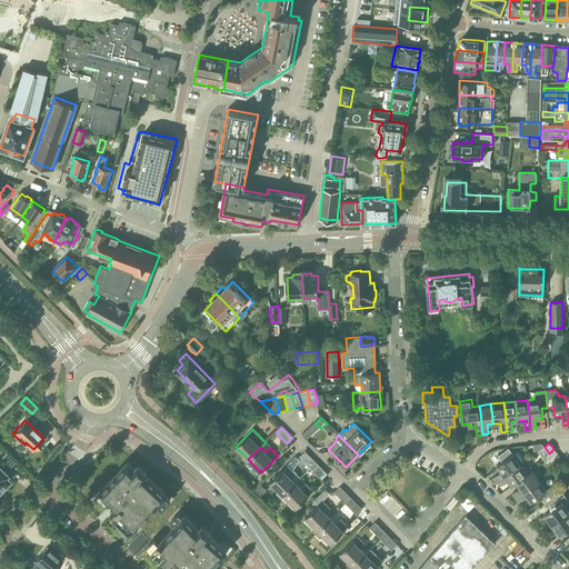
[(493,477),(497,481),(511,470),(525,460),(517,450),(497,466),(501,471),(493,477)]
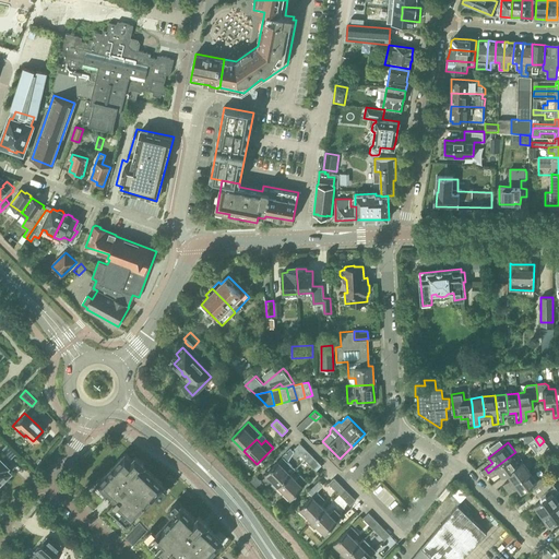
[(305,460),(311,454),(300,443),(295,449),(305,460)]
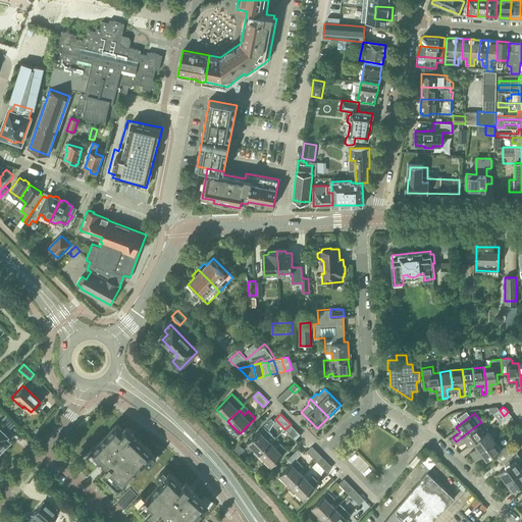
[(7,415),(2,420),(10,428),(15,423),(7,415)]
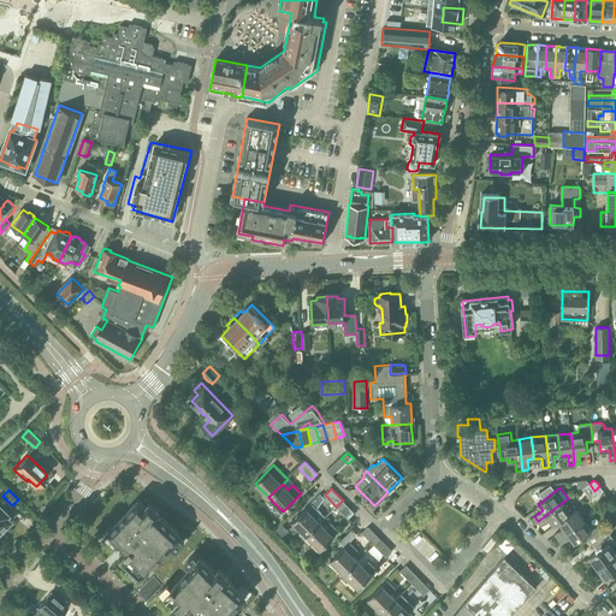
[(610,499),(605,493),(599,498),(604,504),(610,499)]
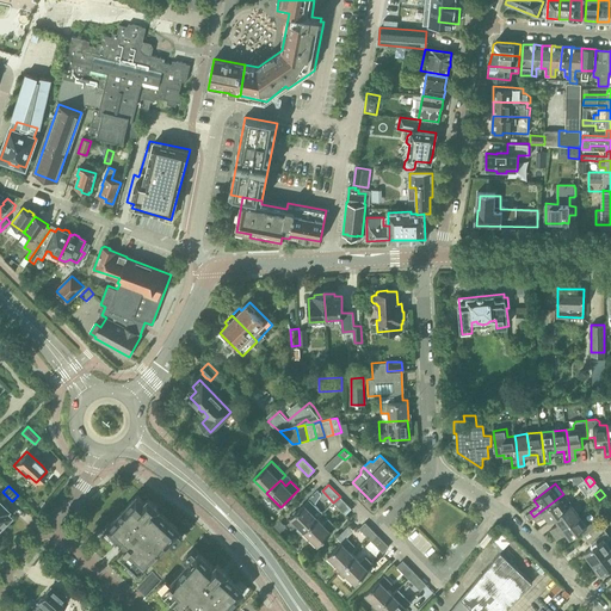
[(549,505),(534,517),(537,522),(544,516),(549,522),(554,518),(567,508),(566,508),(571,505),(563,494),(549,505)]
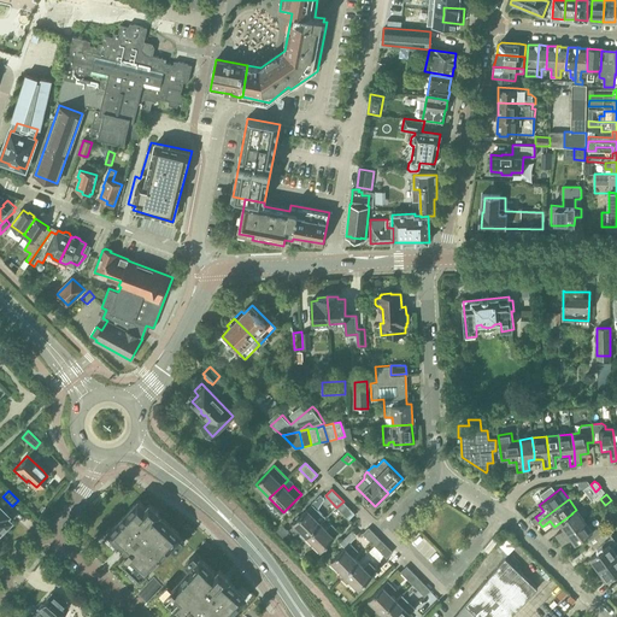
[(119,544),(122,545),(122,546),(127,552),(121,559),(130,568),(125,573),(137,583),(171,547),(176,552),(184,542),(180,538),(181,536),(158,515),(159,513),(150,504),(146,507),(139,501),(104,538),(115,548),(119,544)]
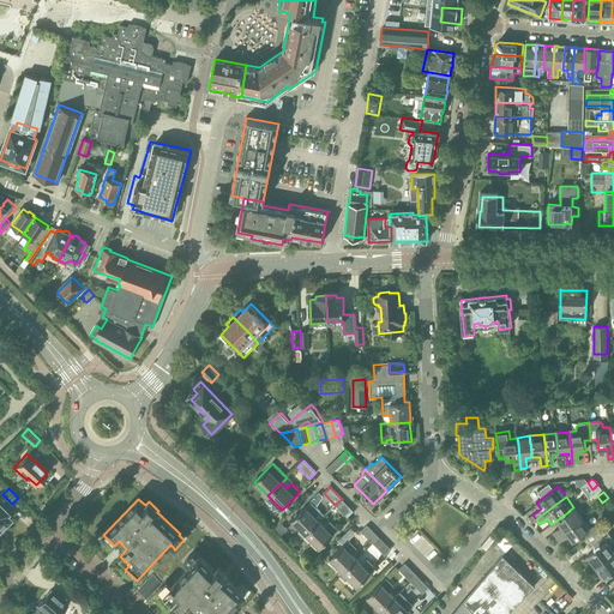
[(342,499),(335,505),(347,517),(354,511),(342,499)]
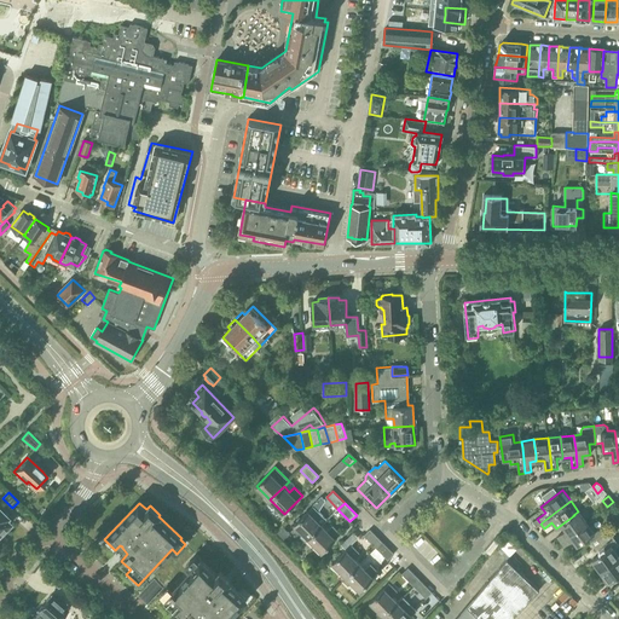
[(327,520),(322,514),(313,505),(294,525),(308,539),(322,525),(327,520)]
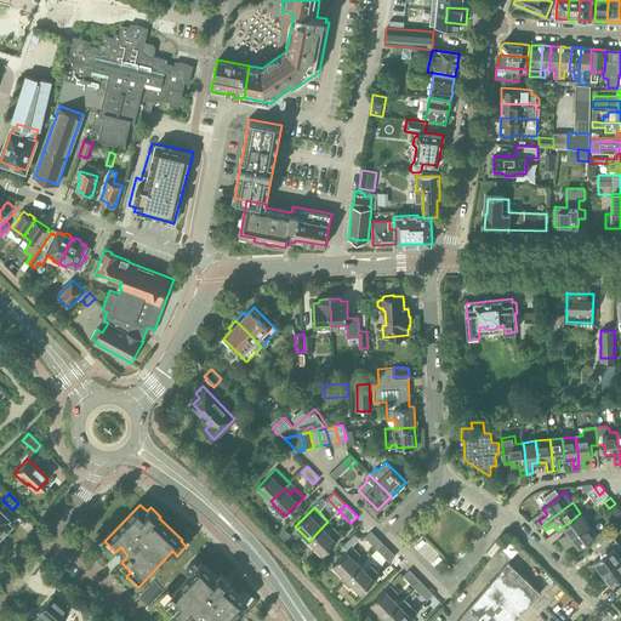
[(0,536),(0,537),(9,531),(6,529),(10,525),(6,522),(7,519),(0,511),(0,536)]
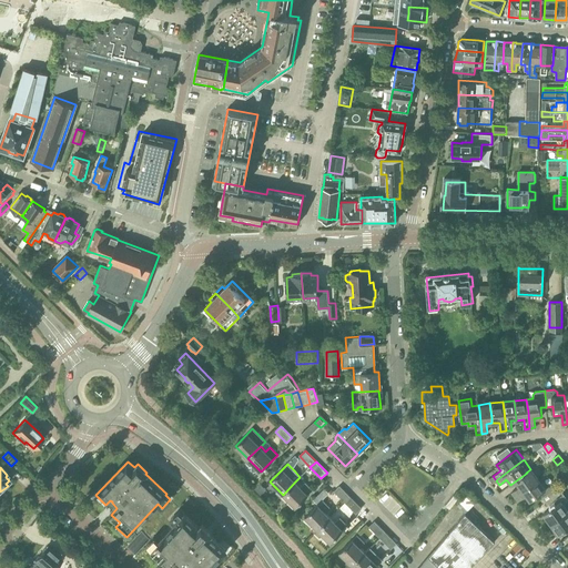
[(530,469),(526,473),(527,473),(515,482),(519,487),(511,493),(515,497),(528,486),(538,479),(530,469)]
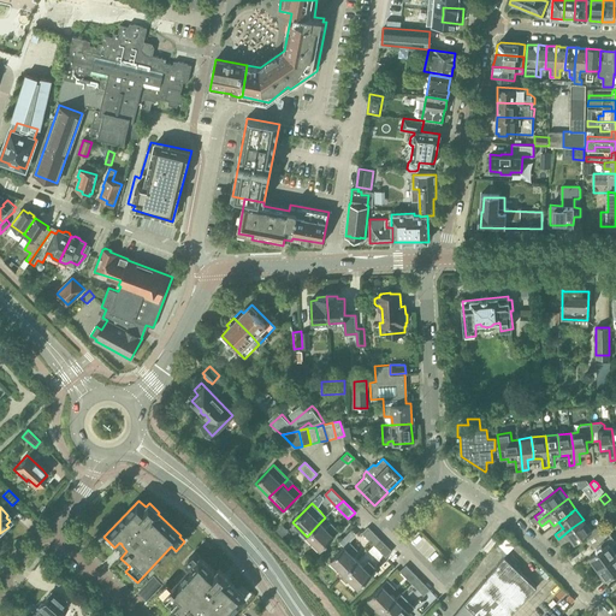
[(573,527),(558,539),(562,544),(569,537),(574,544),(585,535),(588,539),(598,532),(596,527),(592,531),(584,520),(573,527)]
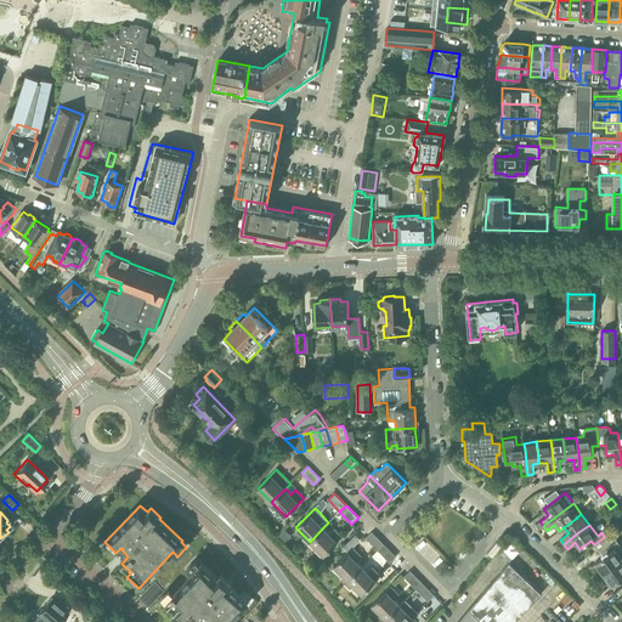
[(329,533),(323,527),(310,542),(323,555),(343,536),(334,527),(329,533)]
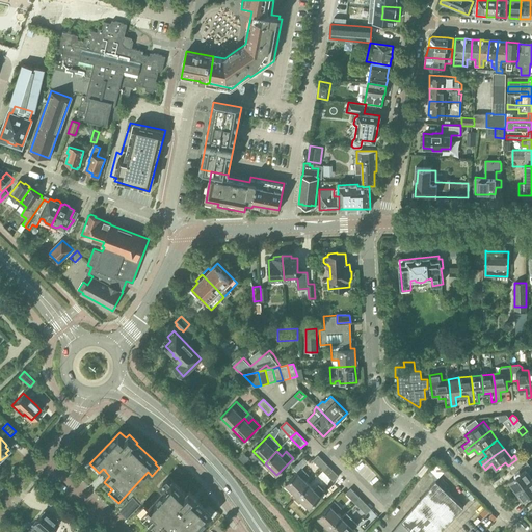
[(243,452),(238,457),(244,463),(249,458),(243,452)]
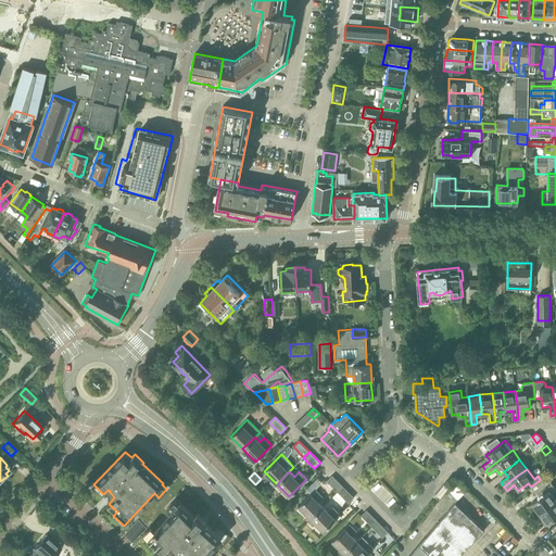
[(338,492),(343,487),(332,476),(327,481),(338,492)]
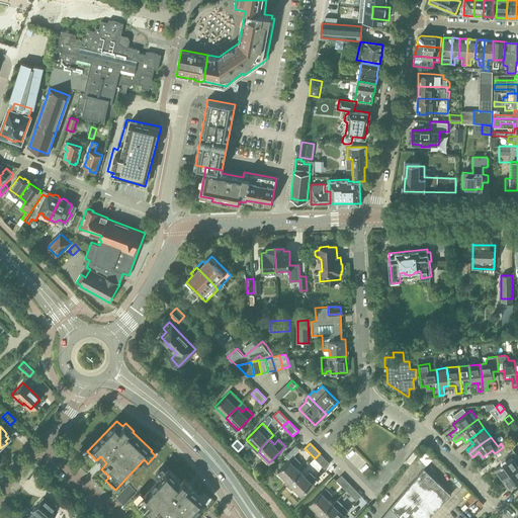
[(496,468),(502,478),(514,469),(517,465),(517,464),(514,459),(517,455),(509,443),(503,447),(495,453),(502,463),(496,468)]
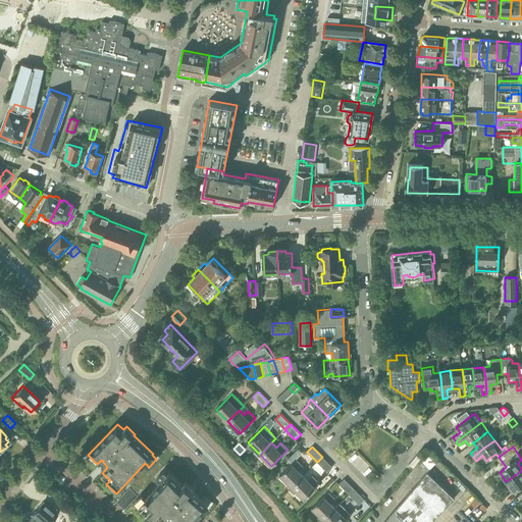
[(322,457),(317,462),(327,472),(332,467),(322,457)]
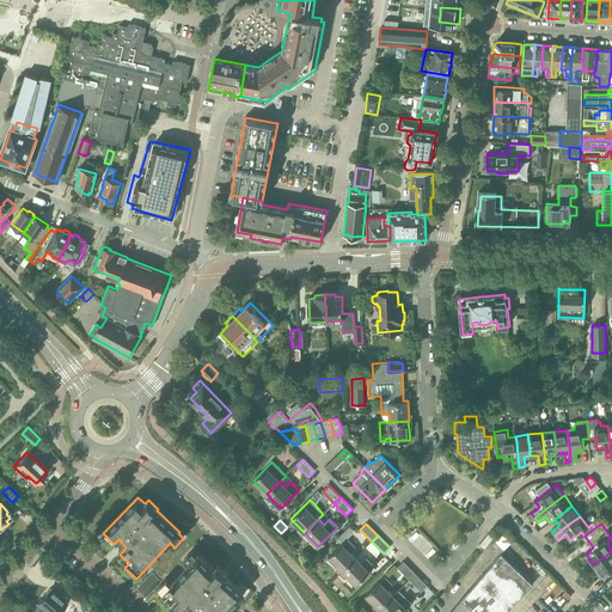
[(355,557),(350,551),(355,546),(347,538),(328,557),(342,570),(355,557)]
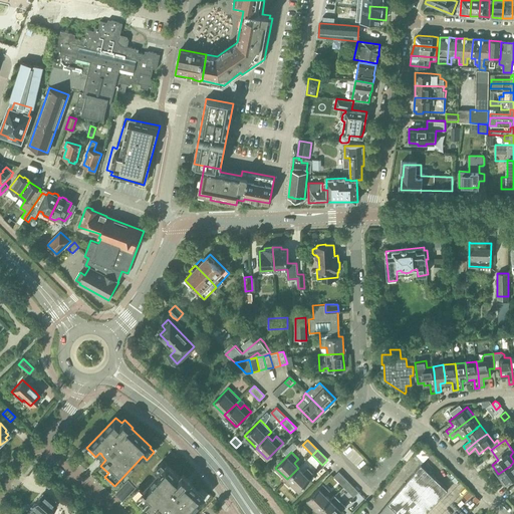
[(513,481),(513,462),(510,466),(498,474),(505,484),(512,479),(513,481)]
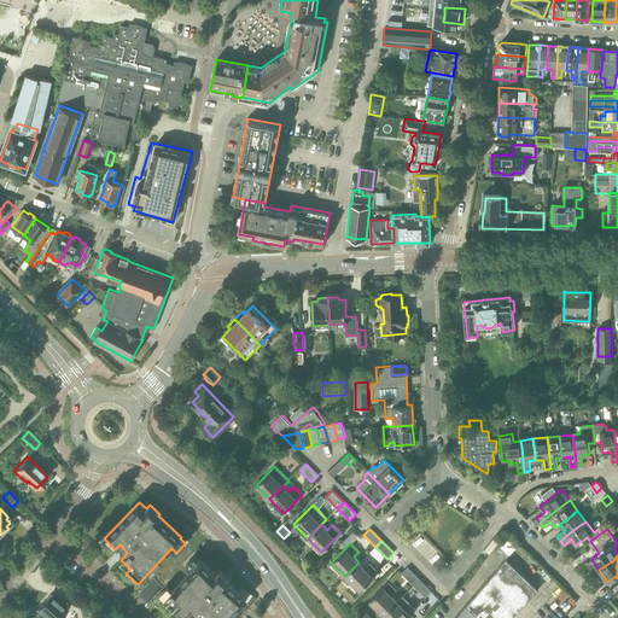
[(174,611),(180,617),(181,617),(180,617),(228,617),(246,600),(228,582),(229,581),(220,571),(216,575),(200,560),(199,561),(194,557),(185,566),(190,571),(174,588),(167,583),(157,593),(175,610),(174,611)]
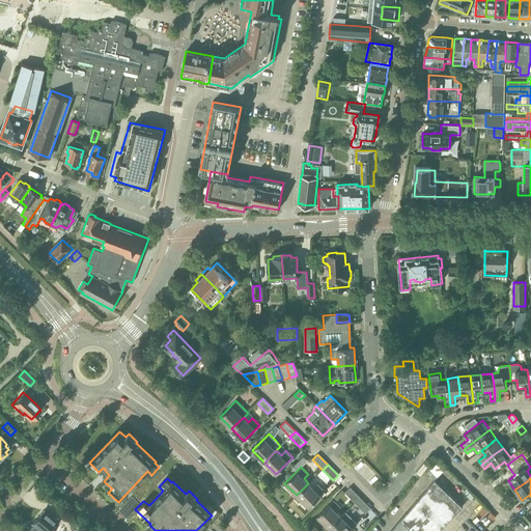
[(313,488),(308,483),(297,495),(308,507),(325,491),(317,483),(313,488)]
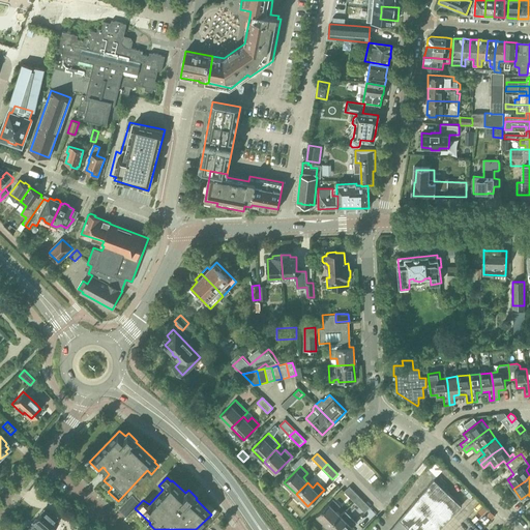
[(438,529),(462,505),(438,482),(392,529),(438,529)]
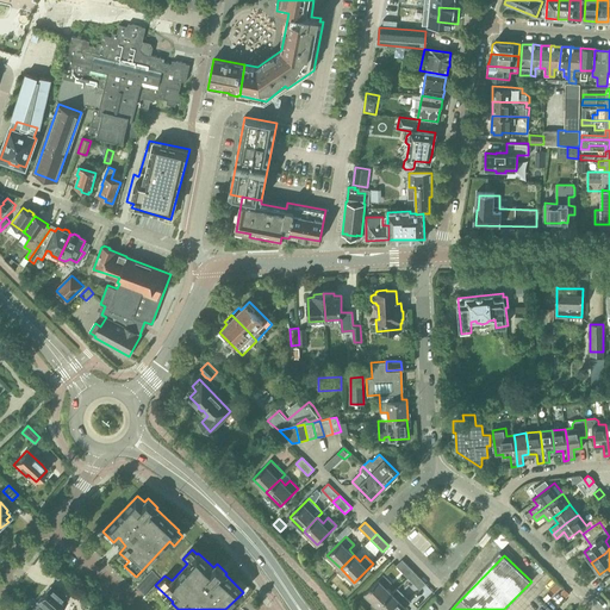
[(408,578),(414,572),(402,560),(396,566),(408,578)]
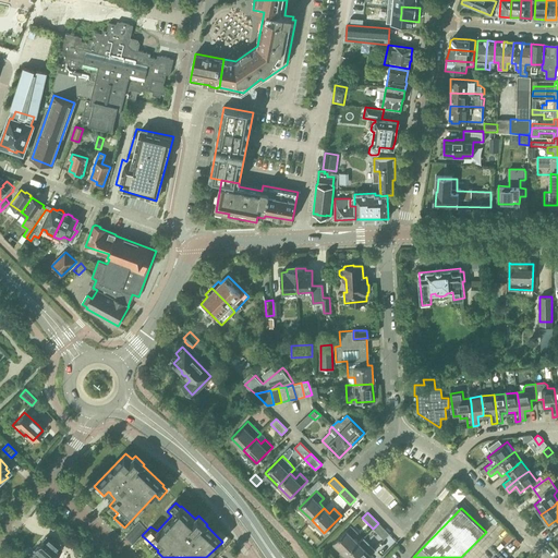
[(378,523),(373,529),(384,540),(389,534),(378,523)]
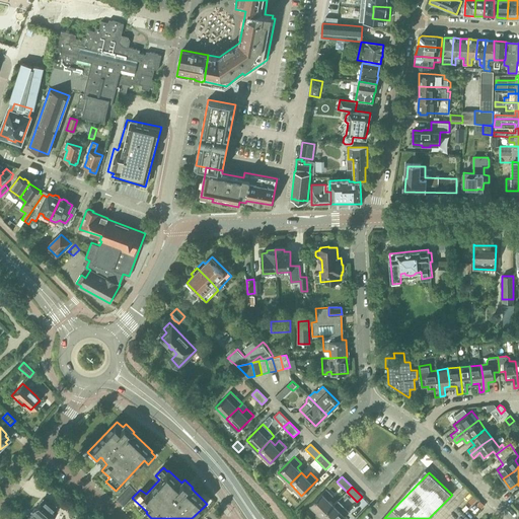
[(334,505),(328,500),(334,496),(326,489),(310,505),(321,516),(334,505)]
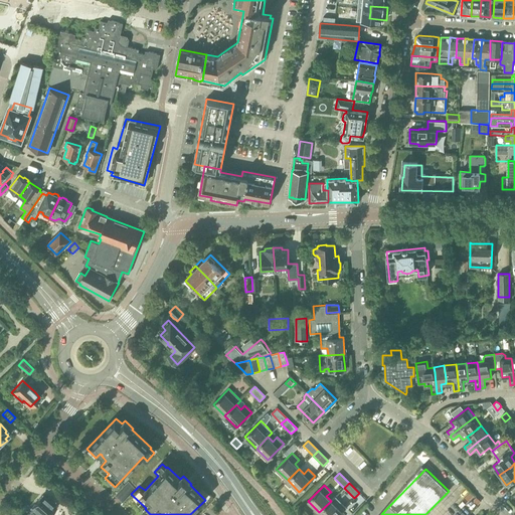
[(56,508),(56,507),(53,504),(55,502),(48,496),(46,499),(42,495),(31,508),(38,514),(58,514),(54,511),(56,508)]
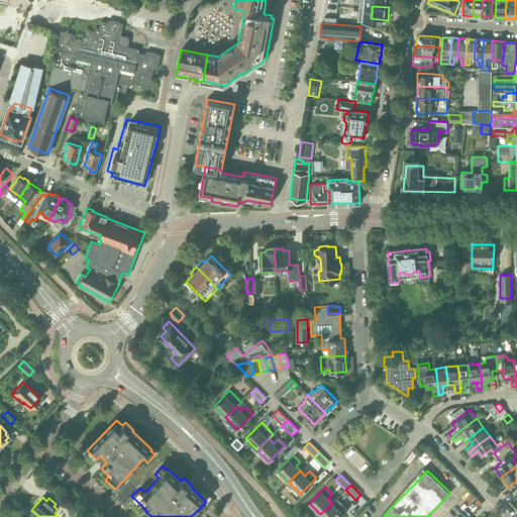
[(336,499),(332,503),(320,514),(323,516),(340,516),(348,510),(336,499)]
